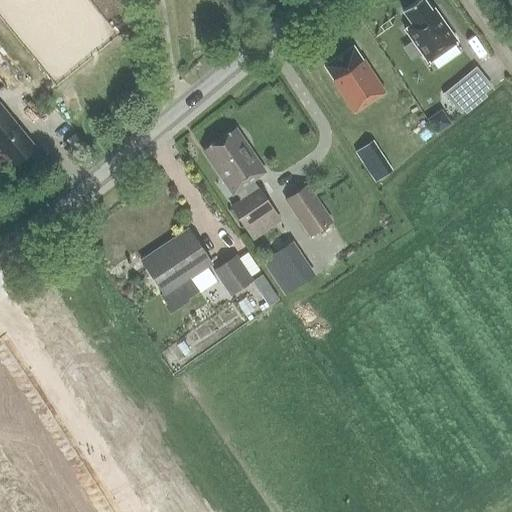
[(423,0),(417,0),(402,11),(411,24),(404,29),(427,62),(430,59),(437,69),(460,53),(453,43),(456,41),(434,9),(431,11),(423,0)]
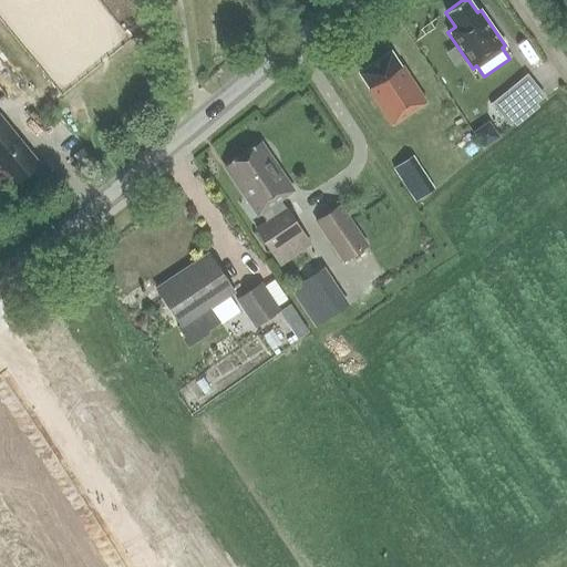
[(390,51),(359,72),(369,88),(368,89),(391,125),(426,102),(402,65),(401,66),(390,51)]
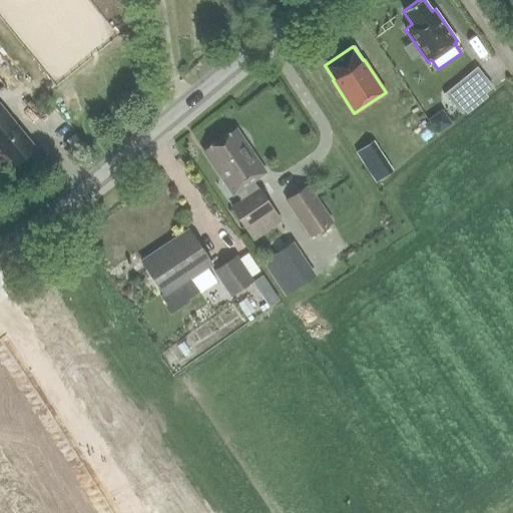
[(17,75),(0,53),(0,89),(5,85),(17,75)]
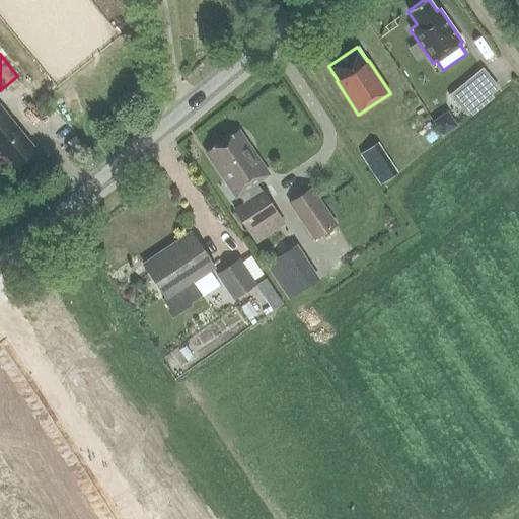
[(482,101),(466,81),(450,94),(465,115),(482,101)]
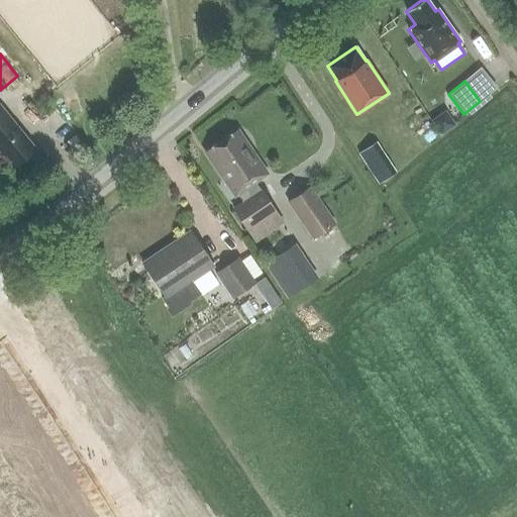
[(0,150),(13,167),(35,149),(0,105),(0,150)]
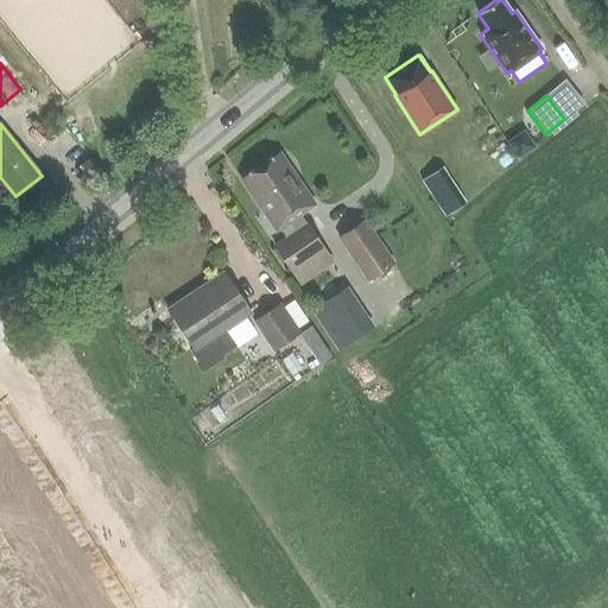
[(299,214),(311,207),(302,194),(305,192),(296,178),(293,181),(292,179),(290,181),(273,160),(248,181),(264,200),(258,204),(267,217),(271,215),(279,228),(286,238),(274,246),(291,270),(323,248),(306,223),(306,225),(299,214)]
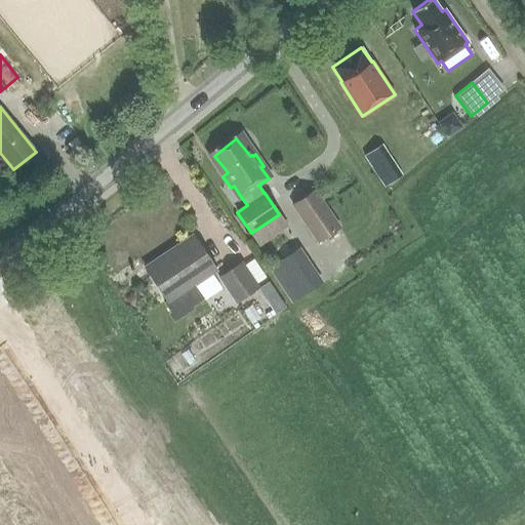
[(379,146),(364,155),(385,187),(400,176),(379,146)]
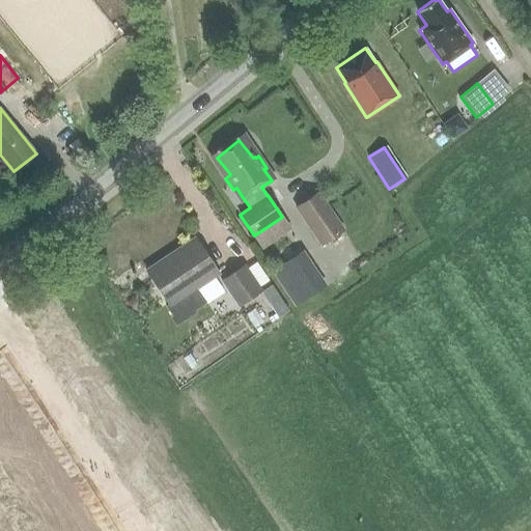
[(344,230),(316,192),(295,206),(320,246),(344,230)]
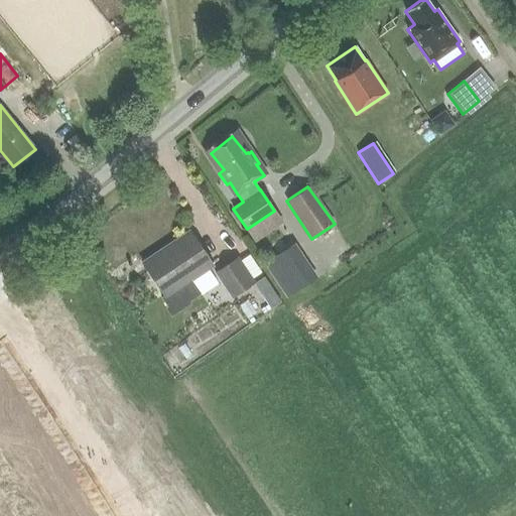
[(189,232),(142,263),(165,296),(179,287),(184,294),(199,285),(194,277),(212,265),(189,232)]
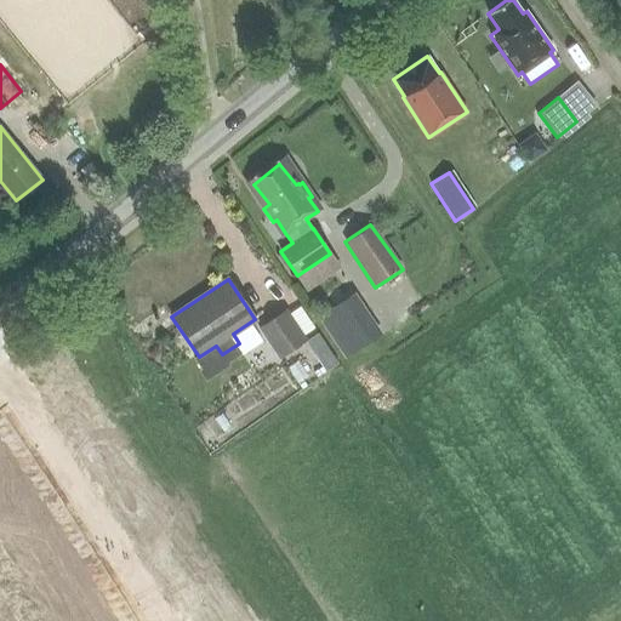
[(322,312),(346,355),(382,335),(359,291),(322,312)]
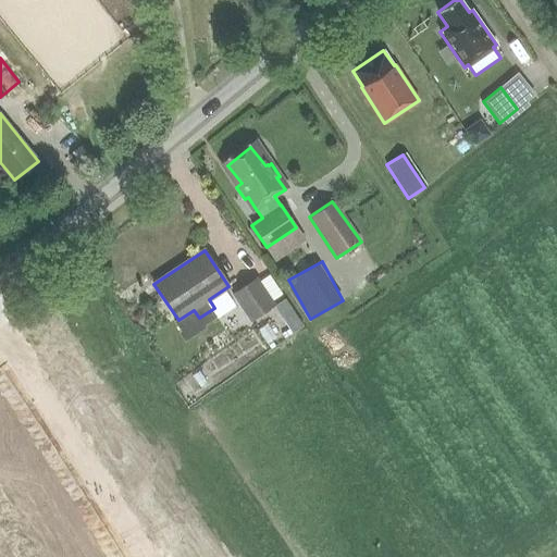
[(275,305),(257,276),(231,294),(249,322),(275,305)]
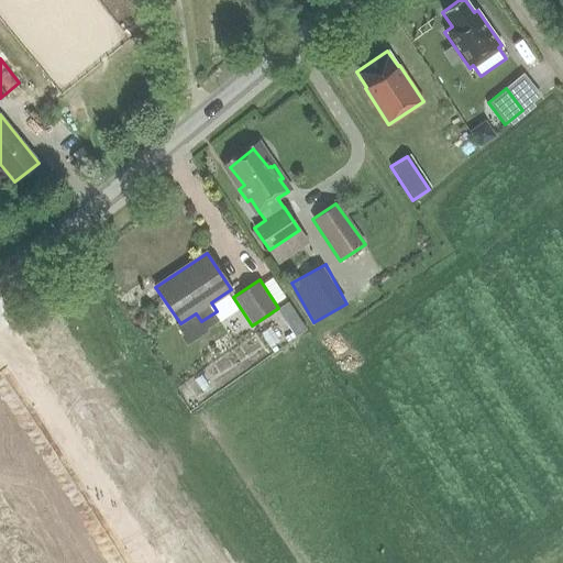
[(64,311),(34,330),(61,371),(89,353),(96,363),(110,354),(94,329),(80,337),(64,311)]
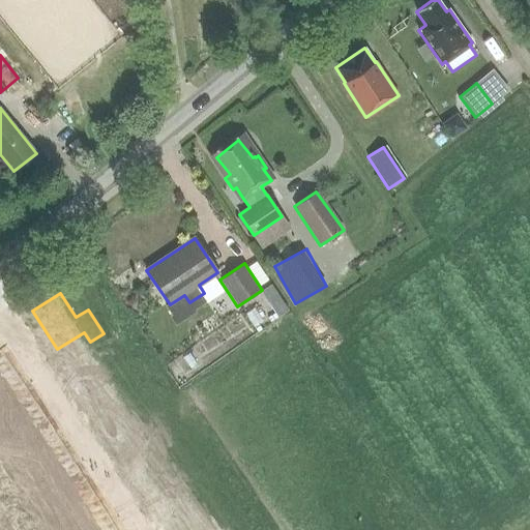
[(0,483),(13,475),(5,461),(0,464),(0,483)]
